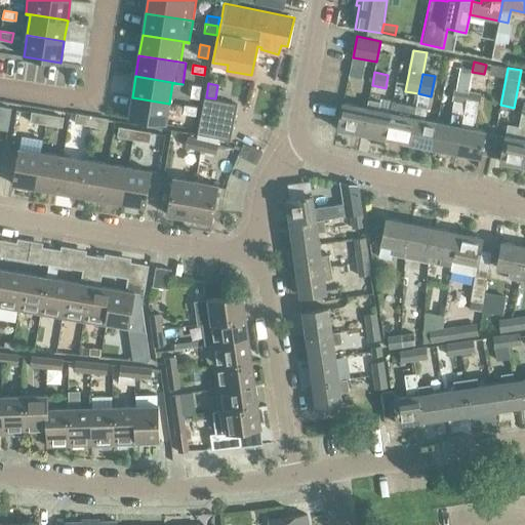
[(190,96),(199,97),(201,85),(192,84),(190,96)]
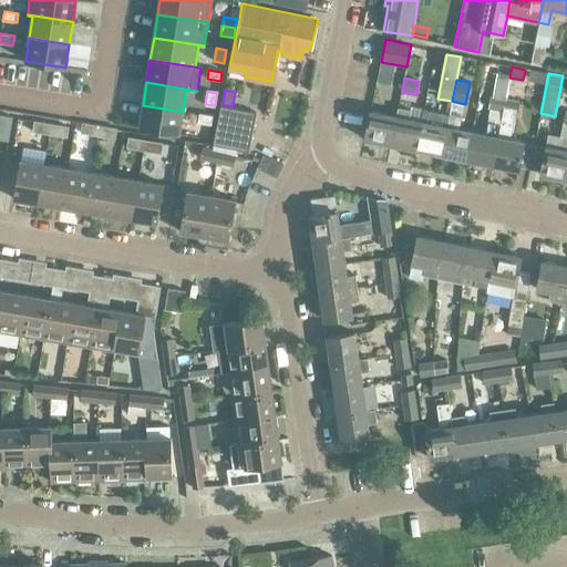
[(466,160),(492,164),(505,98),(491,95),(488,107),(491,107),(485,134),(472,131),(466,160)]
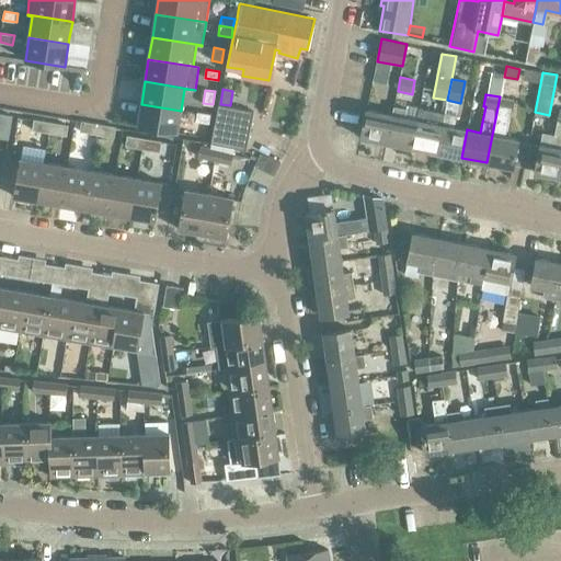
[(513,100),(500,96),(487,162),(513,168),(518,140),(504,137),(510,112),(512,112),(514,100),(513,100)]
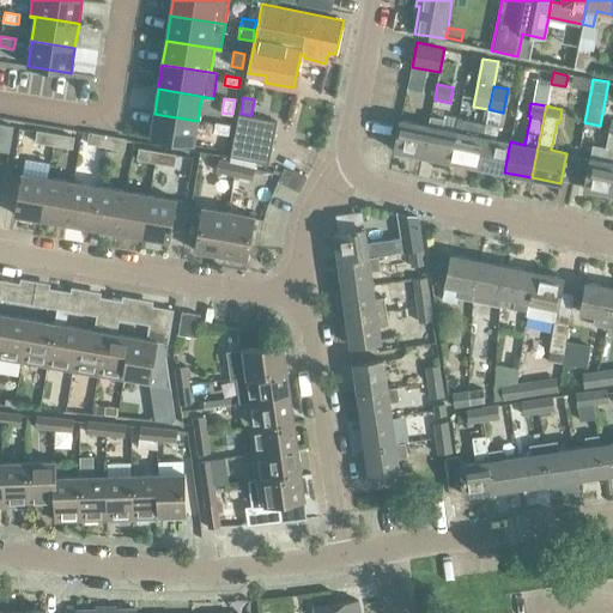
[(155,114),(151,138),(194,145),(198,121),(155,114)]
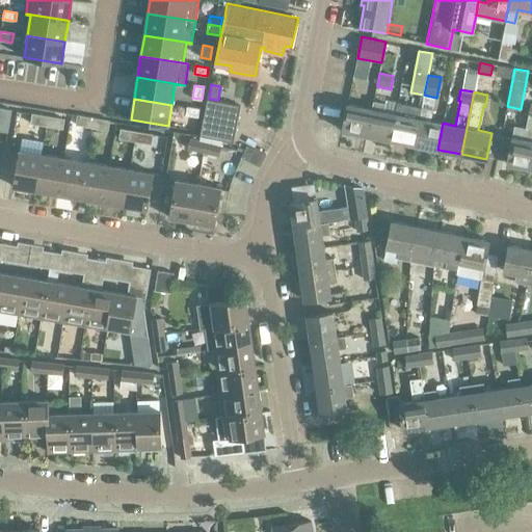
[(208,99),(201,135),(233,142),(240,105),(208,99)]
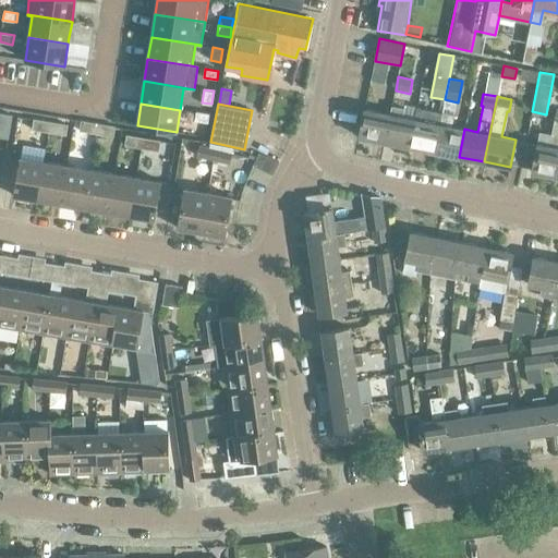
[(385,142),(409,146),(414,119),(405,117),(408,108),(391,105),(390,114),(385,142)]
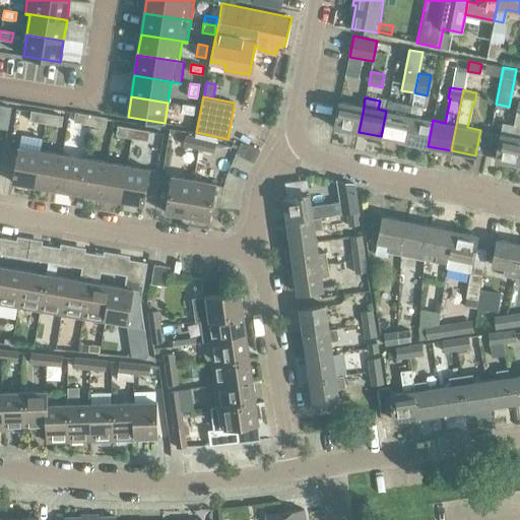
[(381,136),(404,141),(411,105),(388,100),(386,111),(381,136)]
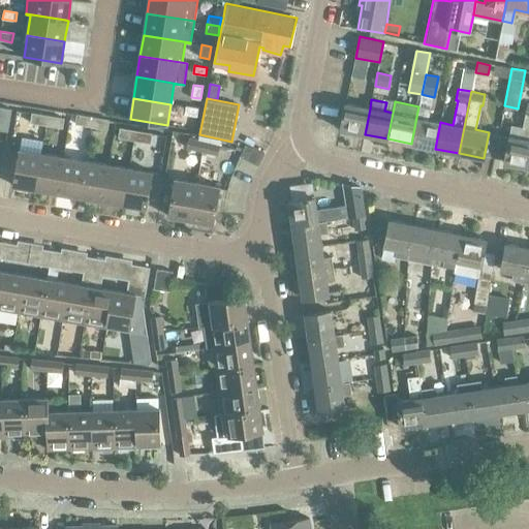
[(503,162),(528,167),(528,160),(528,102),(527,102),(525,114),(525,115),(523,127),(510,125),(503,162)]
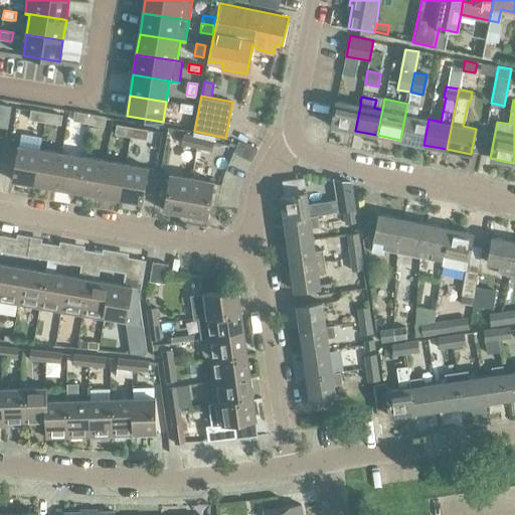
[(331,126),(355,131),(360,106),(336,101),(331,126)]
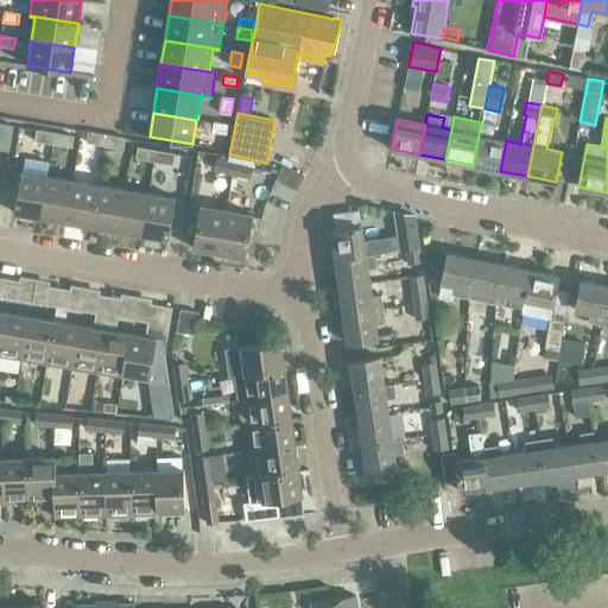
[(211,132),(227,134),(228,125),(214,122),(211,132)]
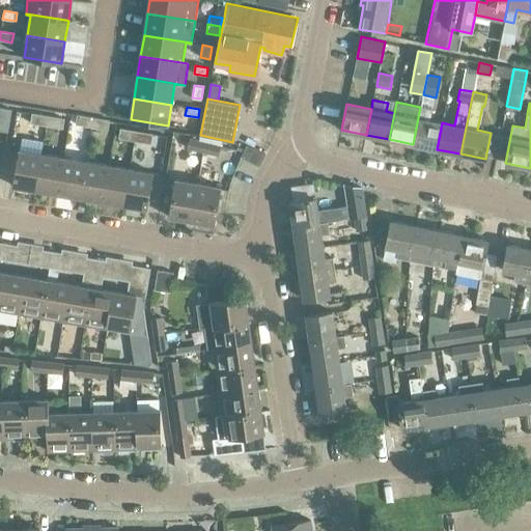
[(413,144),(437,149),(442,122),(429,120),(431,109),(420,107),(413,144)]
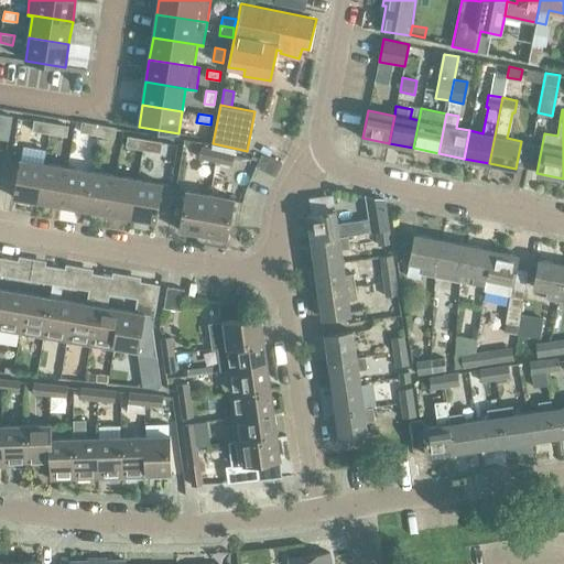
[(32,130),(51,133),(53,123),(34,120),(32,130)]
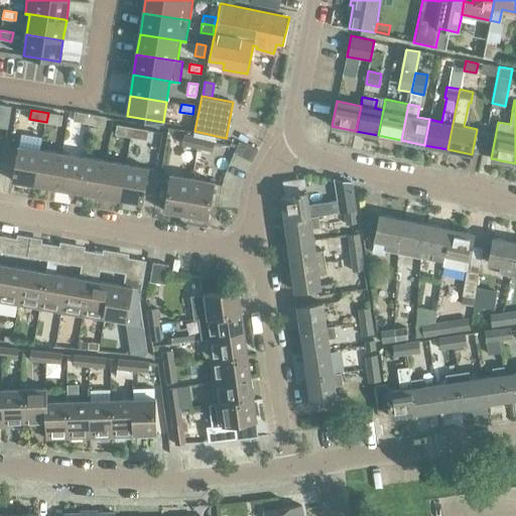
[(74,121),(89,123),(91,114),(76,111),(74,121)]
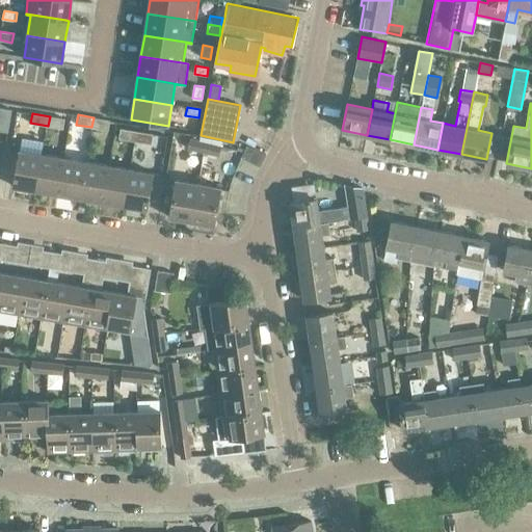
[(50,116),(48,126),(62,129),(64,118),(50,116)]
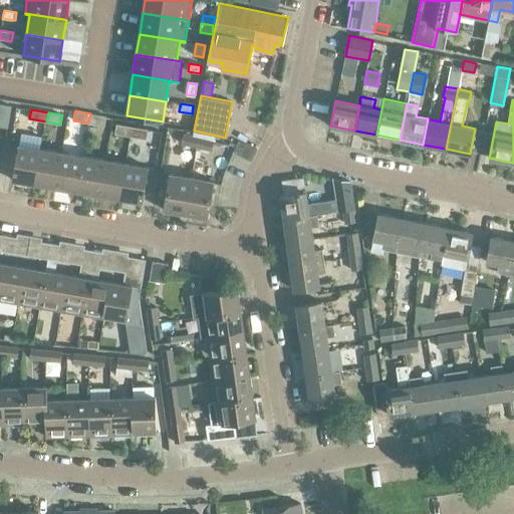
[(90,113),(88,122),(104,125),(106,116),(90,113)]
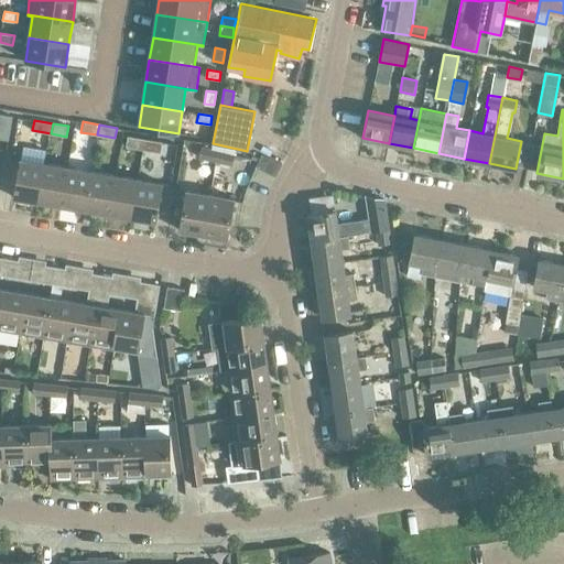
[(126,147),(143,149),(144,139),(128,136),(126,147)]
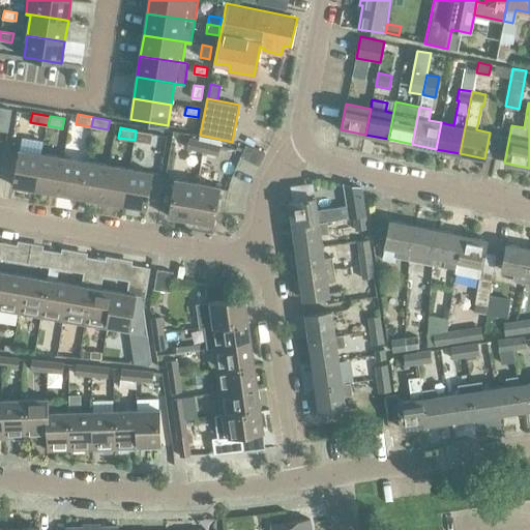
[(136,130),(135,140),(151,143),(152,134),(136,130)]
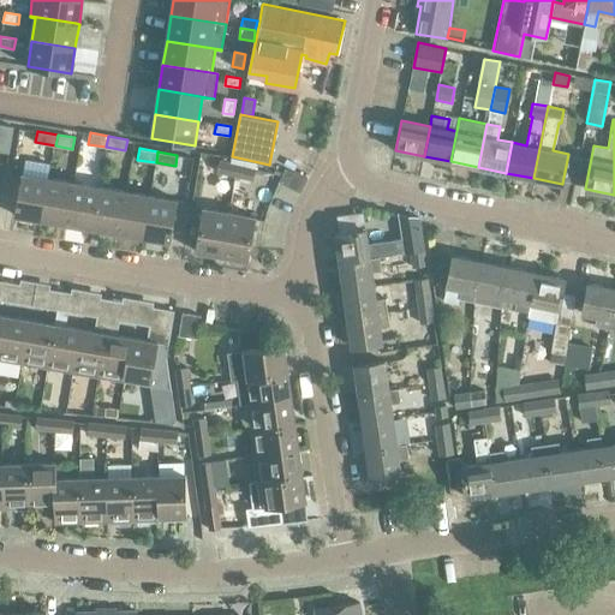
[(216,172),(236,175),(238,165),(220,160),(216,172)]
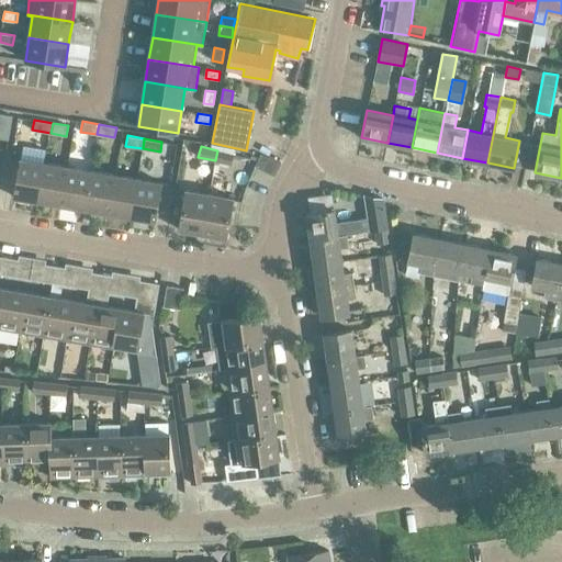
[(217,150),(215,160),(232,165),(234,154),(217,150)]
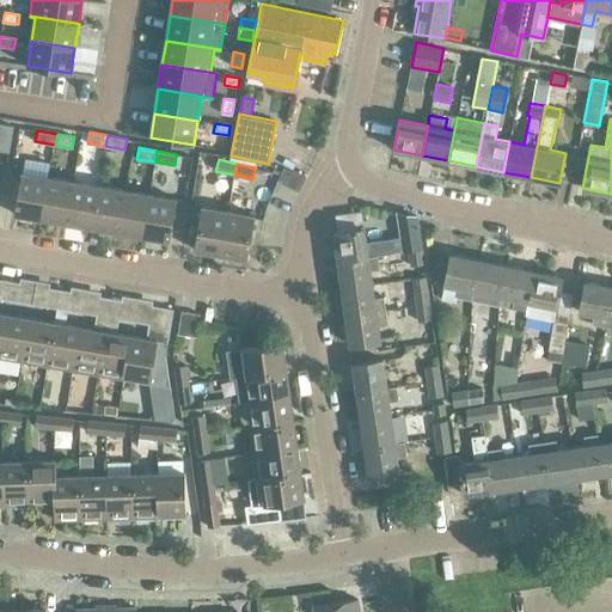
[(299,193),(305,179),(285,169),(279,182),(299,193)]
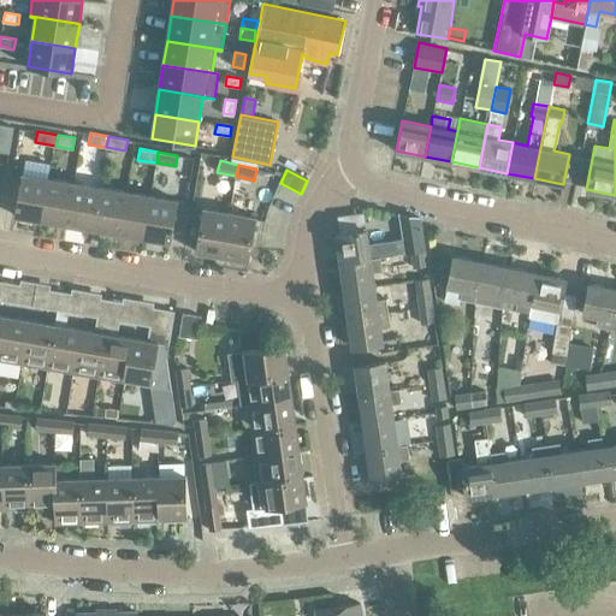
[(15,215),(43,220),(51,178),(22,173),(15,215)]
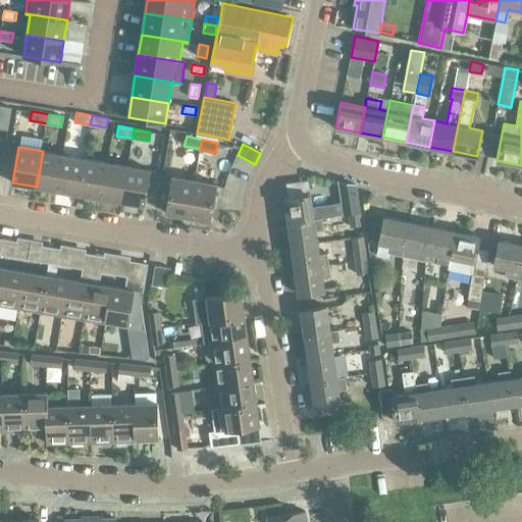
[(37,187),(57,190),(63,154),(43,151),(37,187)]
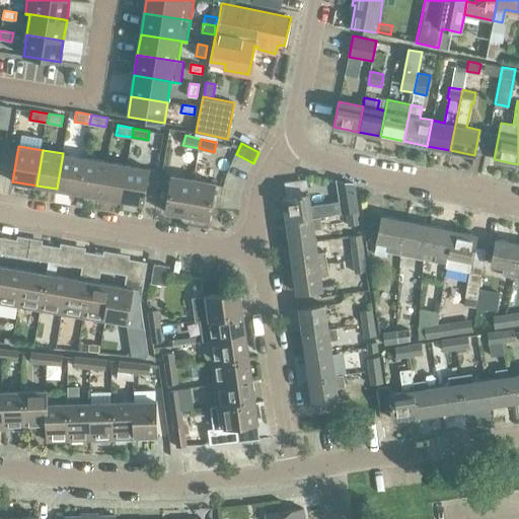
[(57,189),(78,193),(83,157),(63,153),(57,189)]
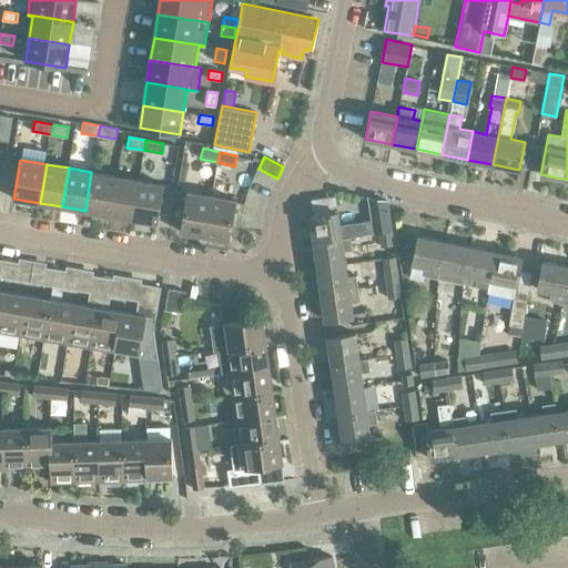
[(85,211),(109,214),(115,176),(91,172),(85,211)]
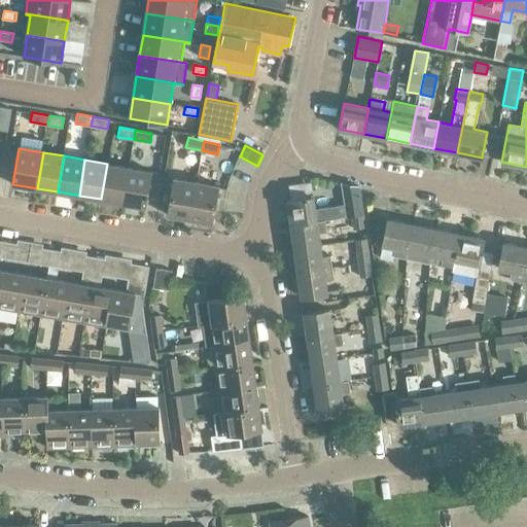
[(101,199),(123,203),(129,167),(107,164),(101,199)]
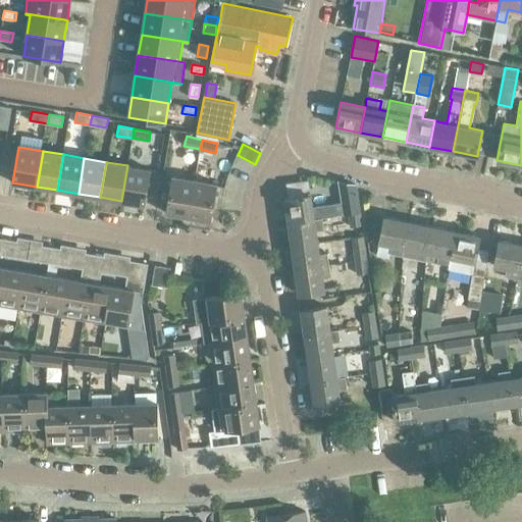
[(127,165),(121,201),(144,205),(150,169),(127,165)]
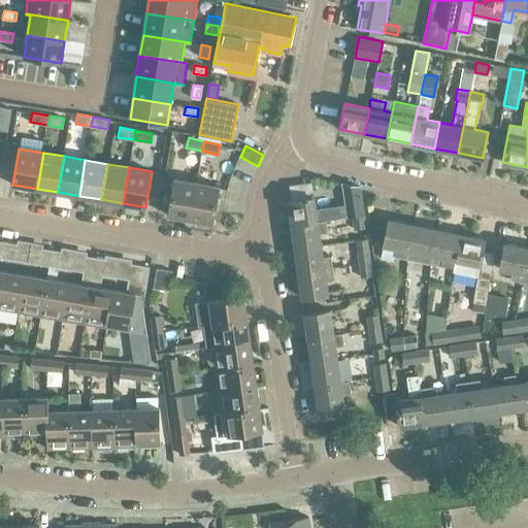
[(167,215),(191,219),(197,182),(174,178),(167,215)]
